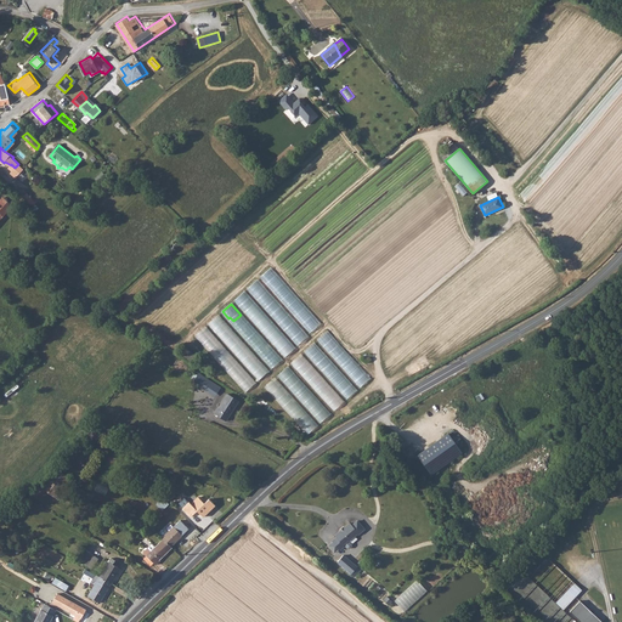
[(219,315),(209,323),(235,352),(242,345),(239,343),(242,340),(219,315)]
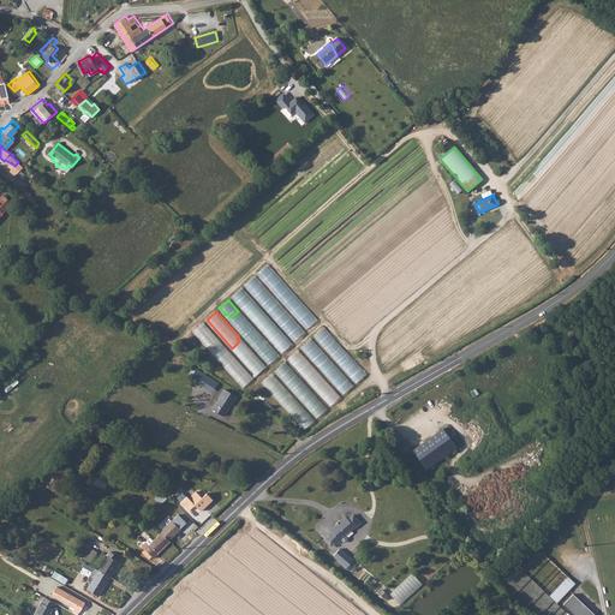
[(255,377),(203,322),(192,333),(244,387),(255,377)]
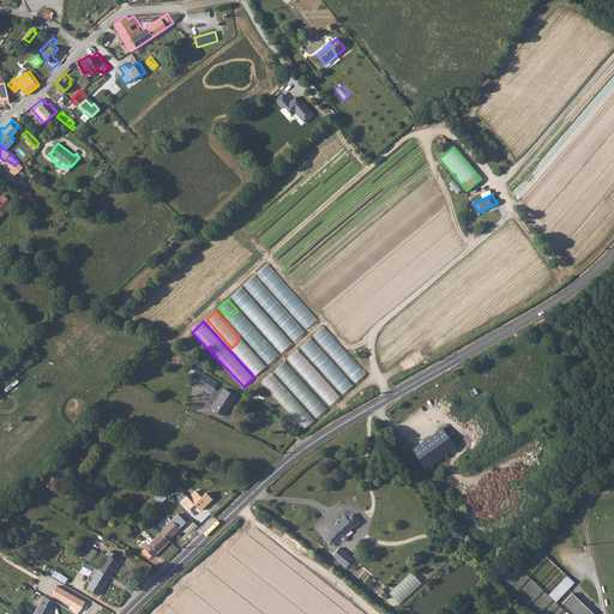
[(191,378),(215,390),(220,380),(196,368),(191,378)]
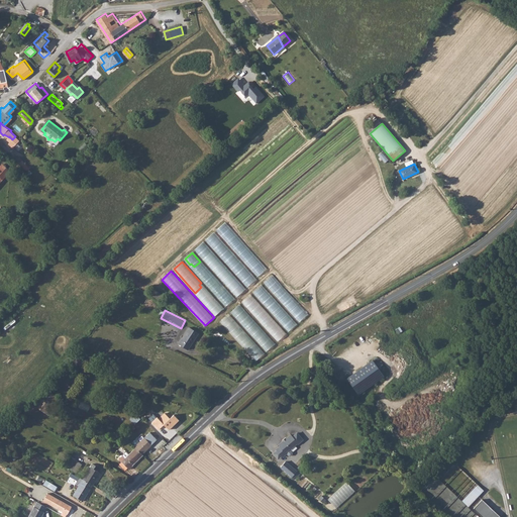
[(226,322),(232,318),(229,315),(221,321),(226,328),(229,326),(226,322)]
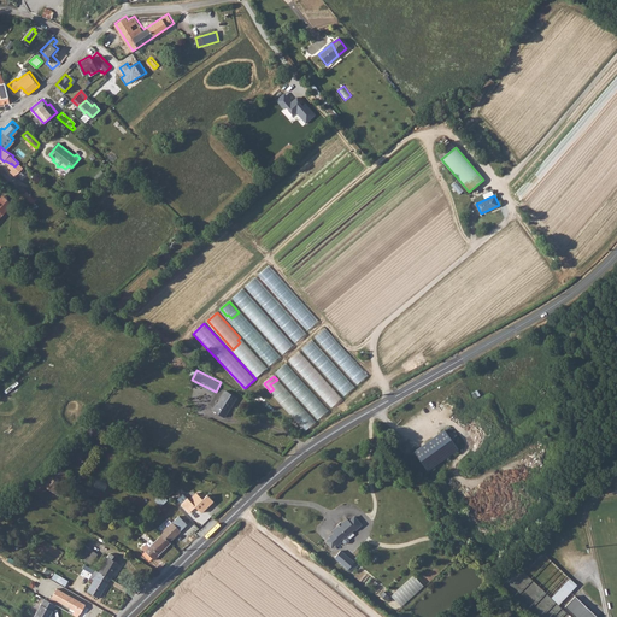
[(225,392),(215,409),(227,416),(238,399),(225,392)]
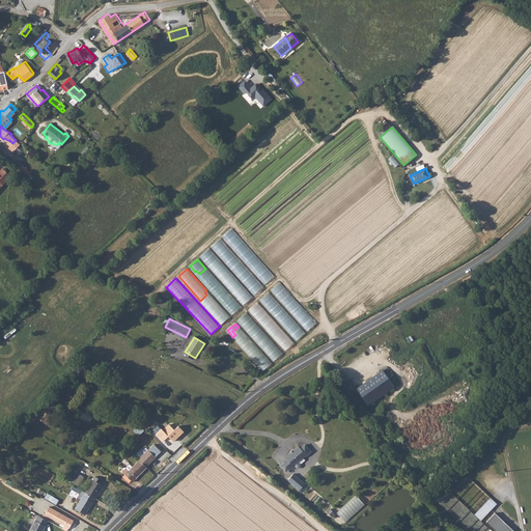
[(384,368),(358,387),(369,402),(395,384),(384,368)]
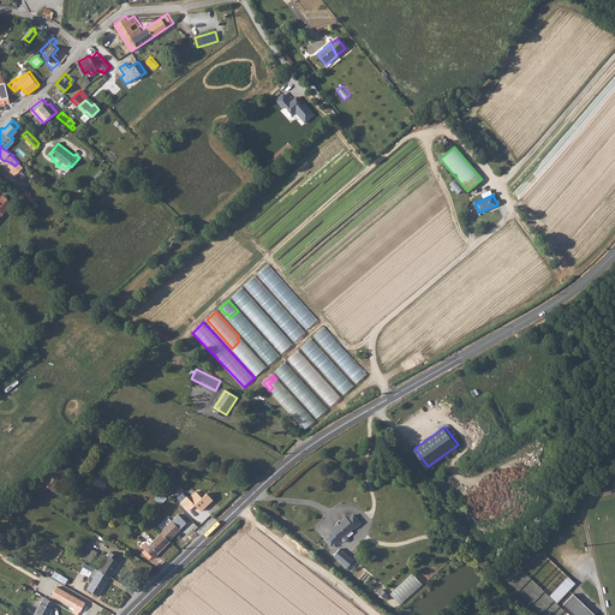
[(65,469),(48,485),(58,494),(73,477),(65,469)]
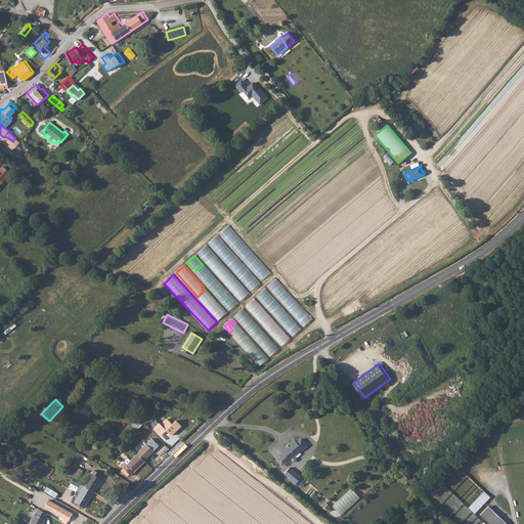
[(39,412),(38,410),(37,408),(25,416),(26,418),(27,417),(29,420),(39,413),(39,412)]
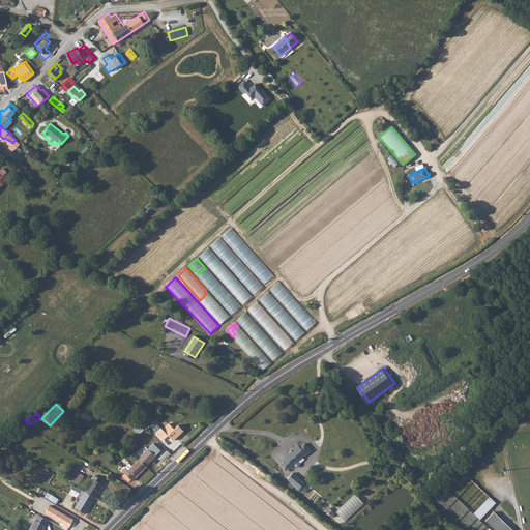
[(139,435),(145,430),(140,423),(134,430),(139,435)]
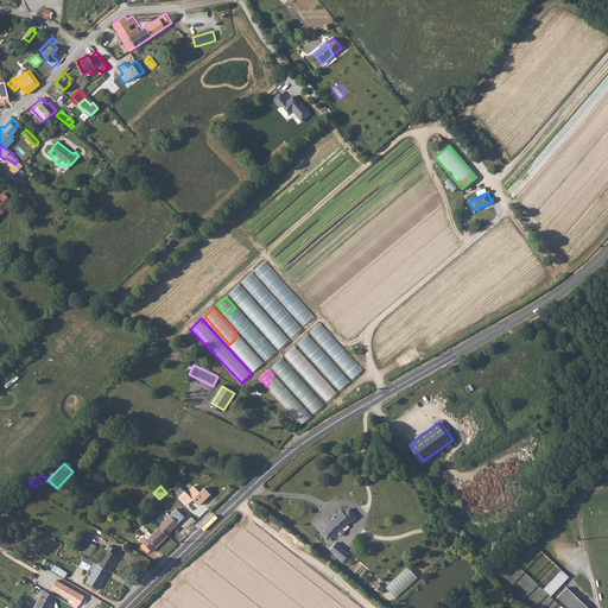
[(187,492),(181,498),(189,506),(195,500),(200,507),(211,495),(206,489),(201,493),(196,487),(189,494),(187,492)]
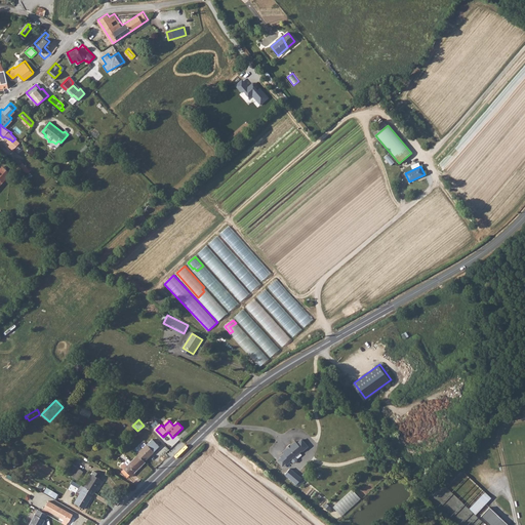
[(280,456),(287,465),(291,461),(289,459),(301,450),(303,451),(308,447),(301,440),(297,444),(295,442),(290,445),(287,448),(283,452),(284,453),(280,456)]
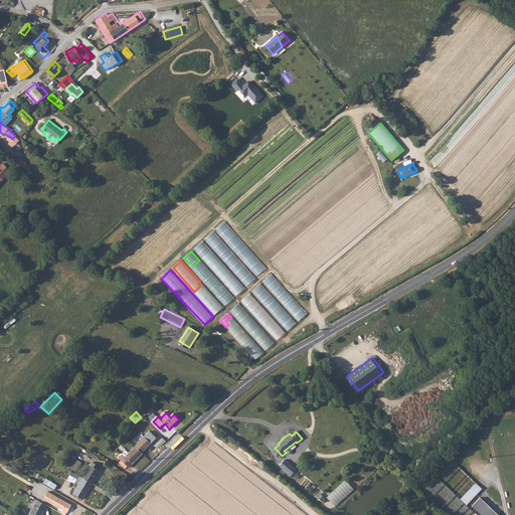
[(145,437),(136,446),(137,447),(143,453),(152,444),(145,437)]
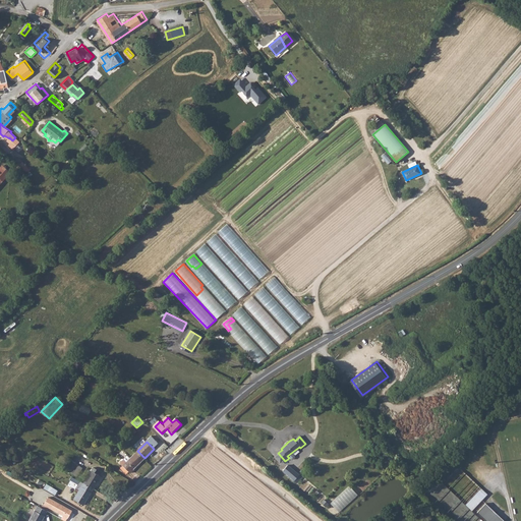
[(125,460),(120,464),(122,466),(123,467),(124,466),(129,471),(131,473),(135,469),(134,468),(145,458),(138,452),(131,459),(127,462),(125,460)]
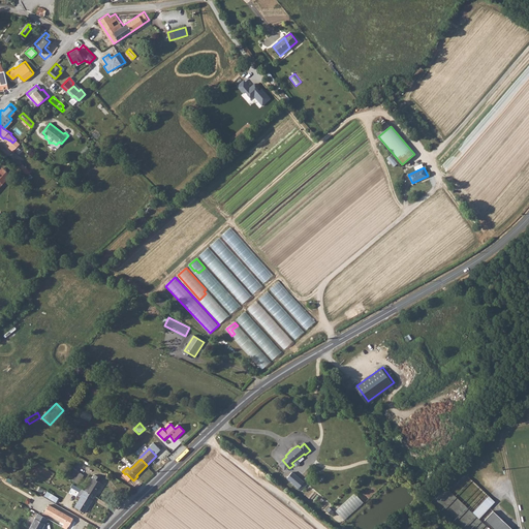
[(66,476),(73,480),(80,472),(72,467),(66,476)]
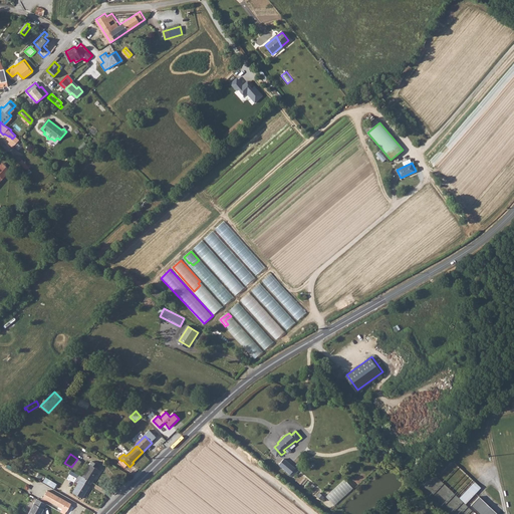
[(293,477),(299,471),(284,458),(279,464),(293,477)]
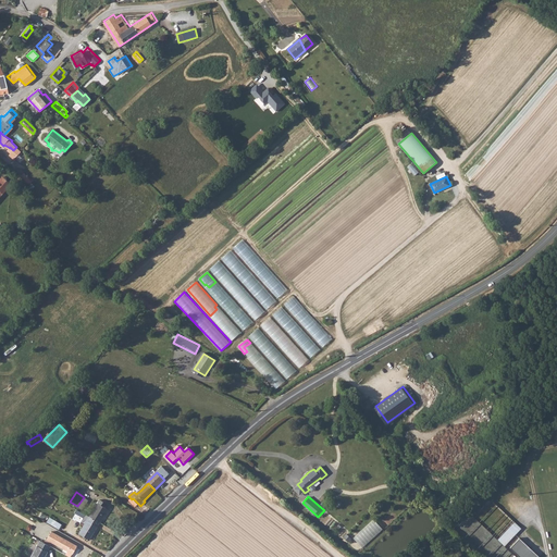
[(100,499),(89,517),(100,523),(109,509),(102,506),(104,503),(100,499)]
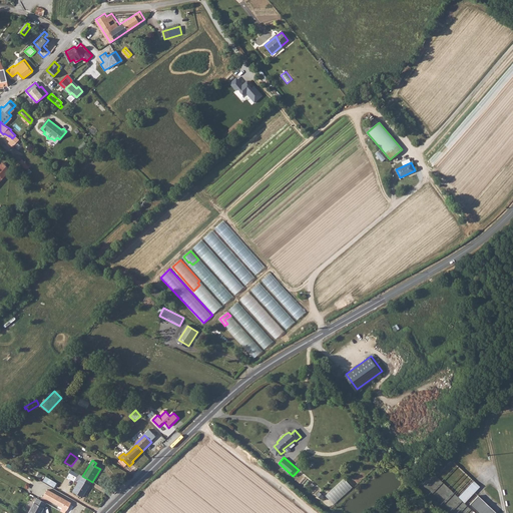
[(92,482),(82,476),(79,474),(75,480),(78,482),(73,492),(83,498),(92,482)]
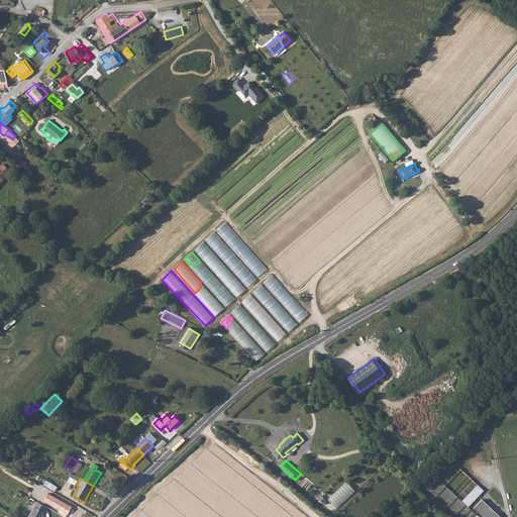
[(43,485),(56,491),(59,486),(46,480),(43,485)]
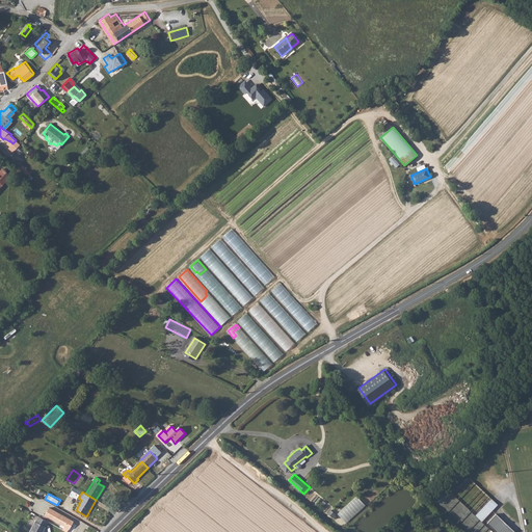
[(357,496),(338,513),(347,523),(366,505),(357,496)]
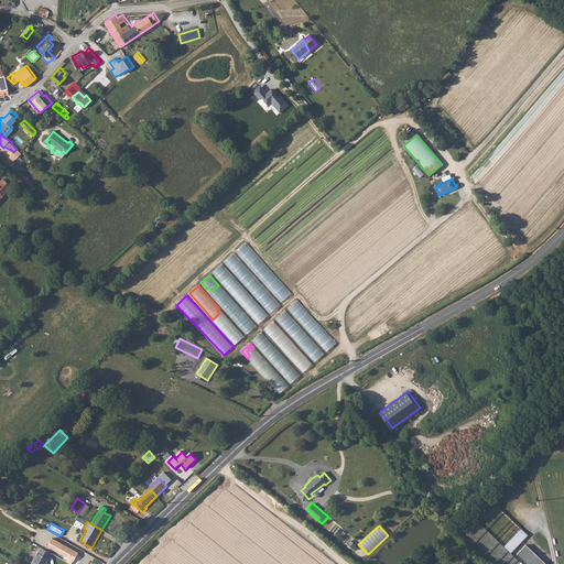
[(521,530),(505,546),(511,553),(528,535),(521,530)]
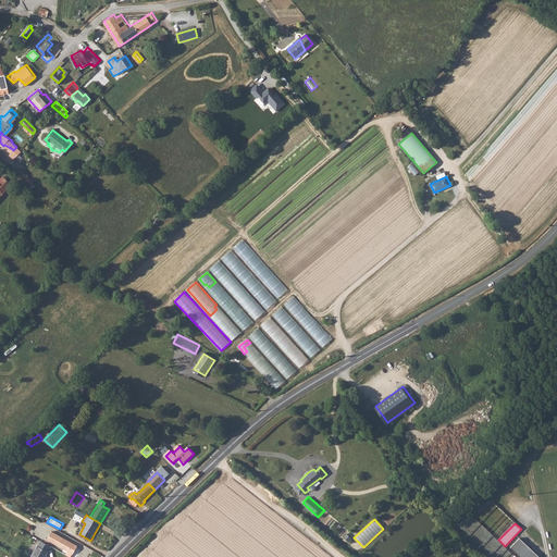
[(32,534),(40,539),(42,534),(34,530),(32,534)]
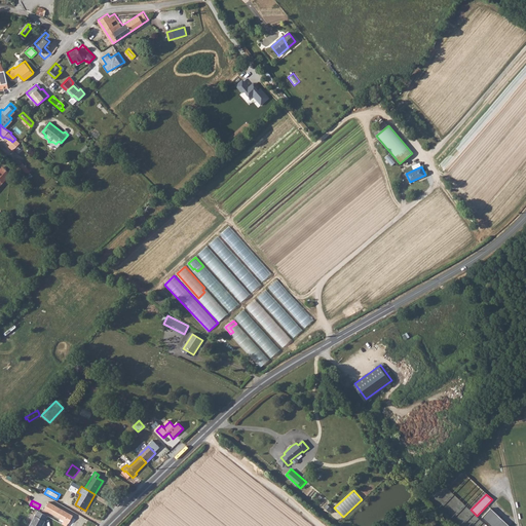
[(487,525),(485,525),(509,525),(491,509),(481,519),(487,525)]
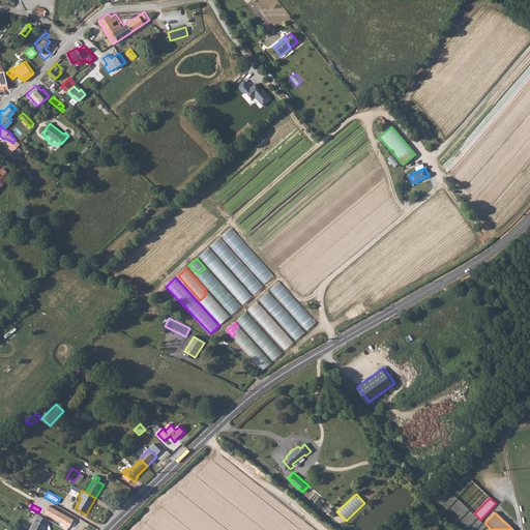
[(38,514),(30,529),(42,529),(49,521),(38,514)]
